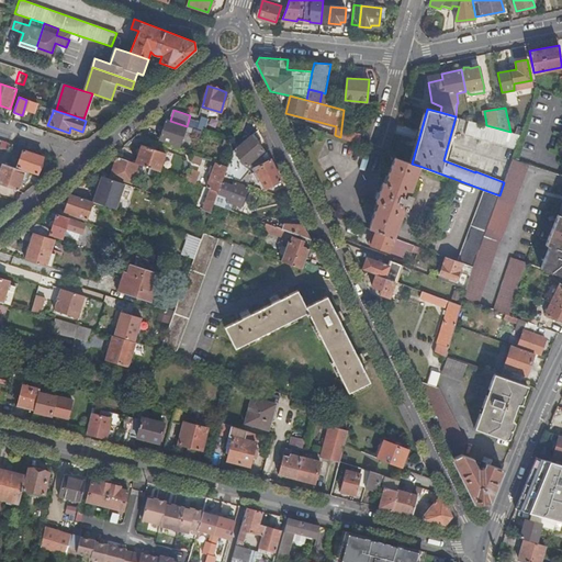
[(248,110),(240,133),(244,142),(234,150),(228,167),(225,176),(229,177),(242,181),(250,171),(247,166),(262,152),(251,136),(259,130),(248,110)]
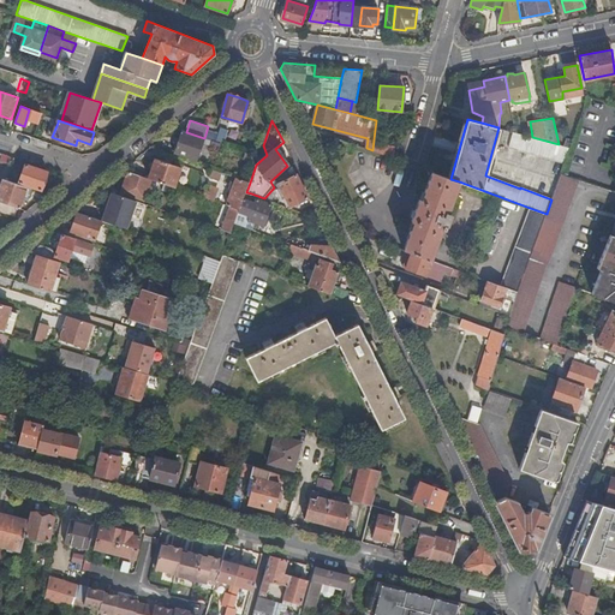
[(47,136),(52,137),(58,123),(52,121),(47,136)]
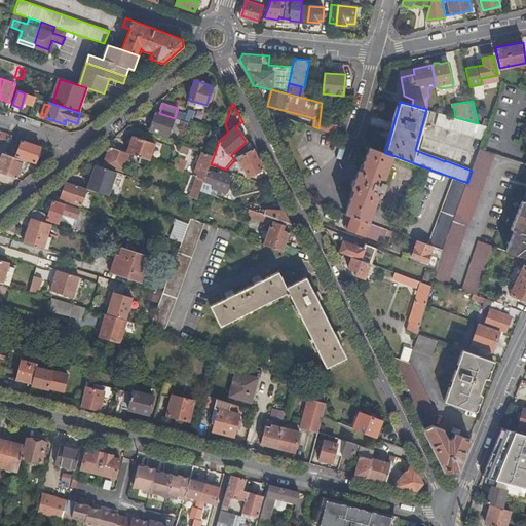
[(159,113),(156,112),(150,130),(168,137),(175,118),(159,113)]
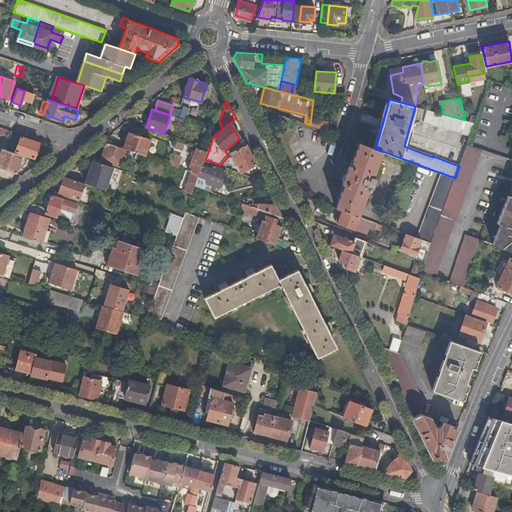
[(423,123),(470,136),(475,123),(465,120),(443,114),(429,110),(427,110),(423,123)]
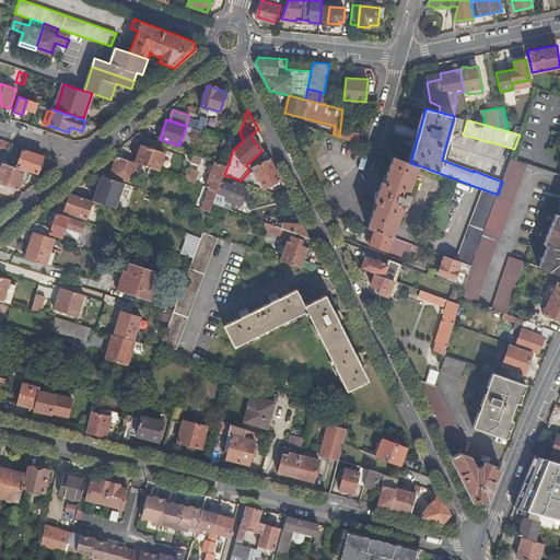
[(318,130),(306,126),(303,132),(316,138),(318,130)]
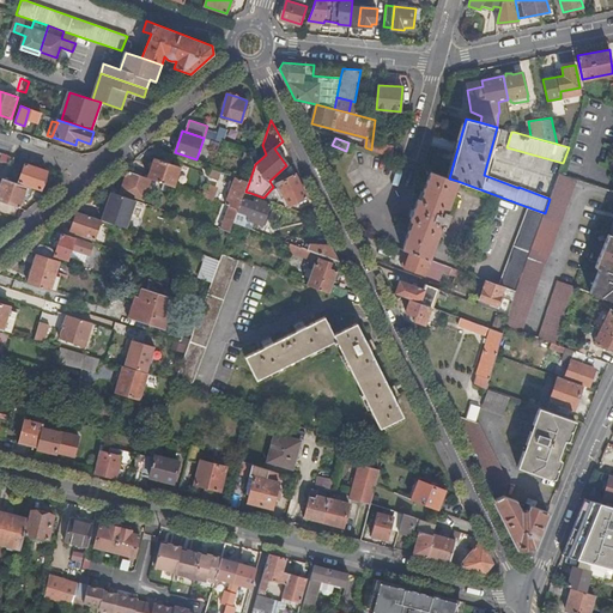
[(371,150),(392,157),(395,146),(372,139),(371,150)]
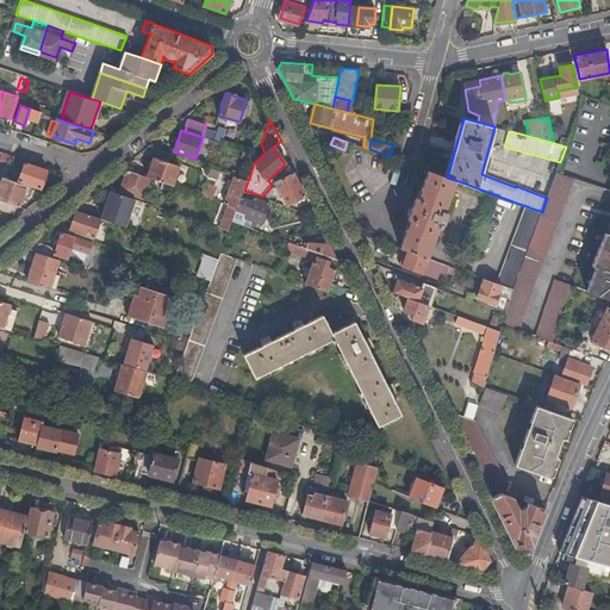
[(254,162),(256,155),(244,151),(242,157),(254,162)]
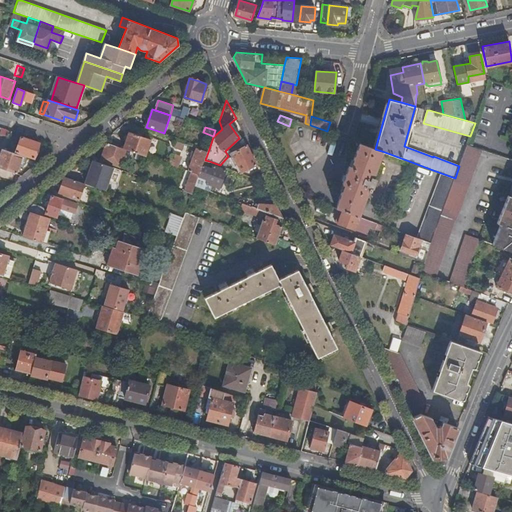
[(129,131),(124,148),(126,149),(145,155),(151,139),(129,131)]
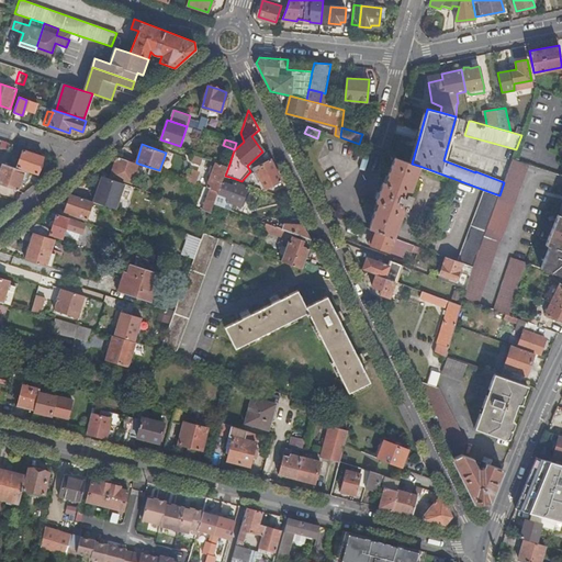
[(43,157),(23,150),(18,167),(37,173),(43,157)]
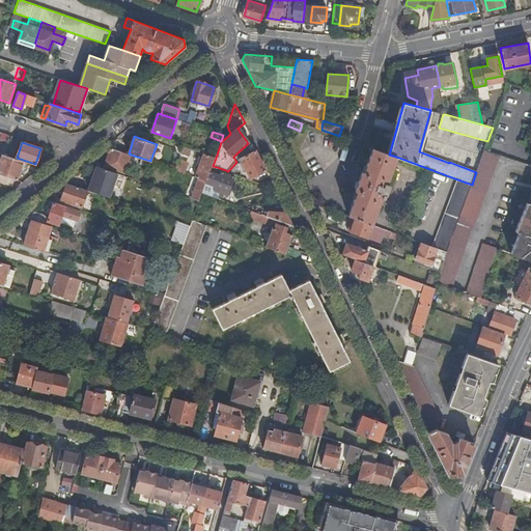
[(250,145),(248,143),(233,157),(236,162),(240,158),(250,145)]
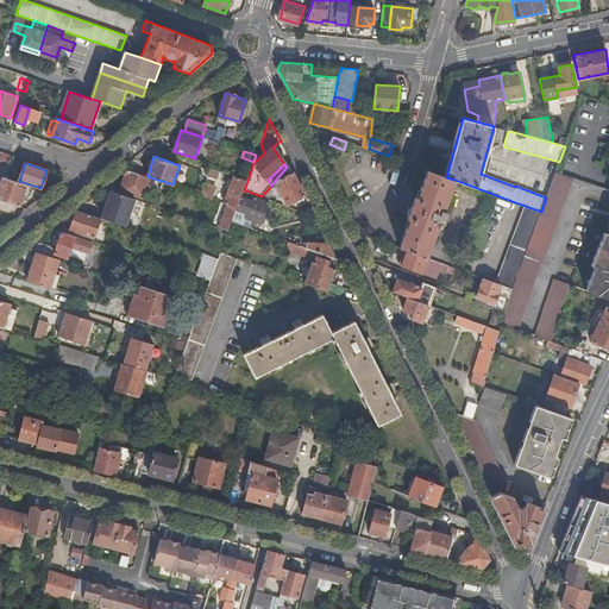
[(289,164),(287,167),(275,181),(287,203),(305,195),(289,164)]
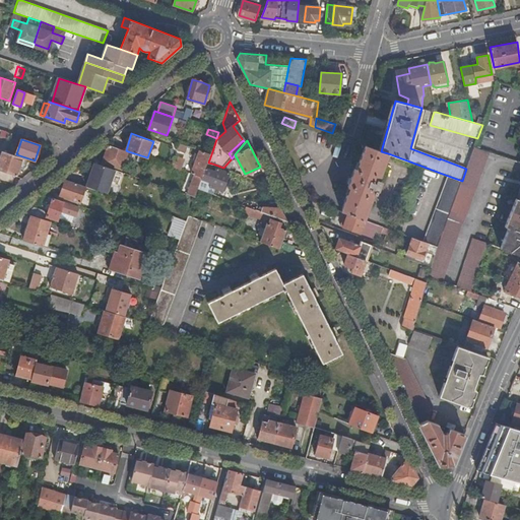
[(188,145),(179,142),(177,149),(186,152),(188,145)]
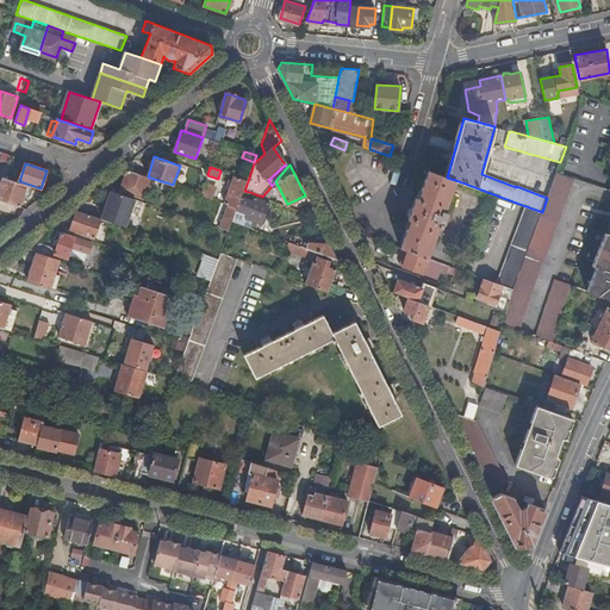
[(148,176),(128,169),(122,190),(132,194),(135,187),(145,191),(150,178),(148,176)]
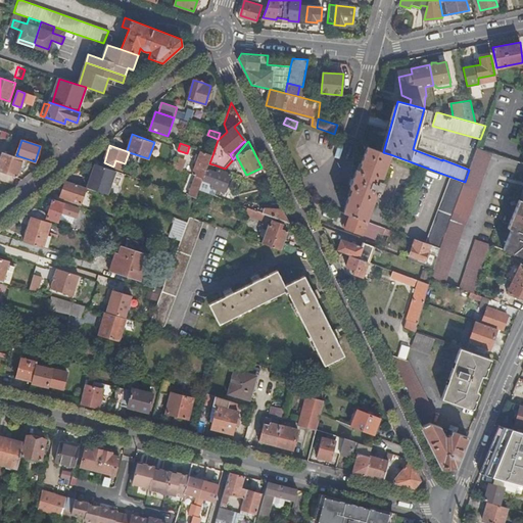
[(383,152),(368,146),(359,170),(358,170),(350,188),(352,189),(343,212),(350,215),(366,221),(370,209),(375,194),(378,195),(379,192),(380,192),(382,188),(384,182),(381,181),(390,154),(383,152)]
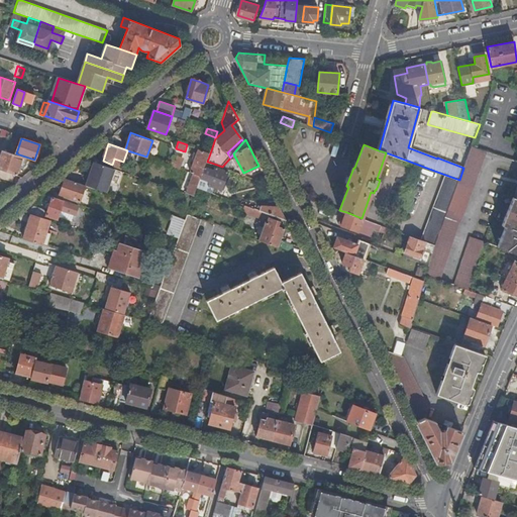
[(463,168),(459,180),(448,208),(463,214),(487,150),(472,145),(463,168)]
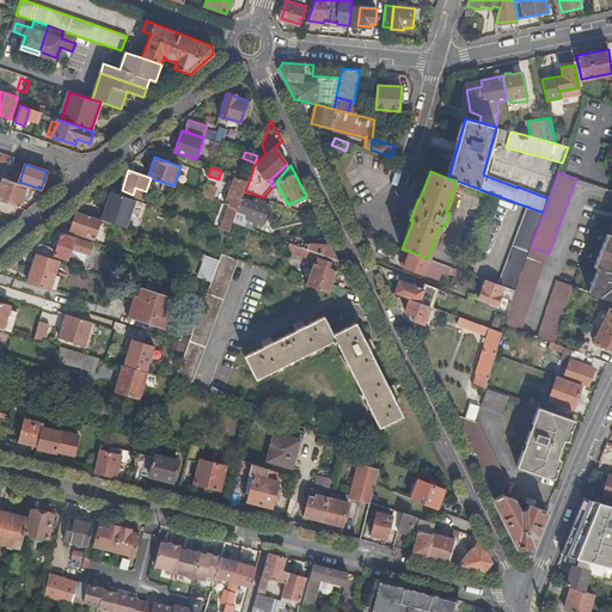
[(245,191),(249,182),(236,177),(234,182),(232,188),(226,204),(230,206),(238,208),(245,191)]
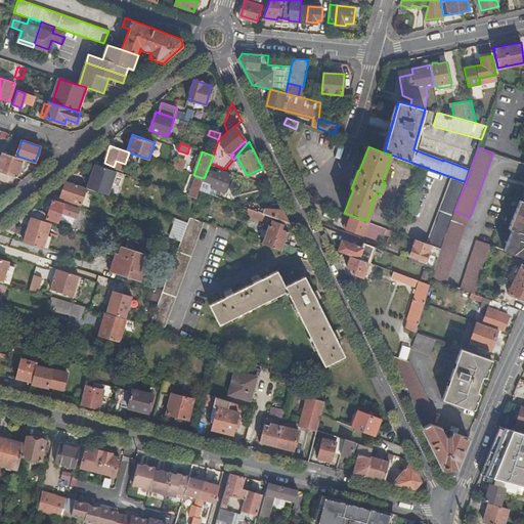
[(0,161),(0,172),(17,178),(19,170),(24,160),(7,154),(3,153),(0,161)]
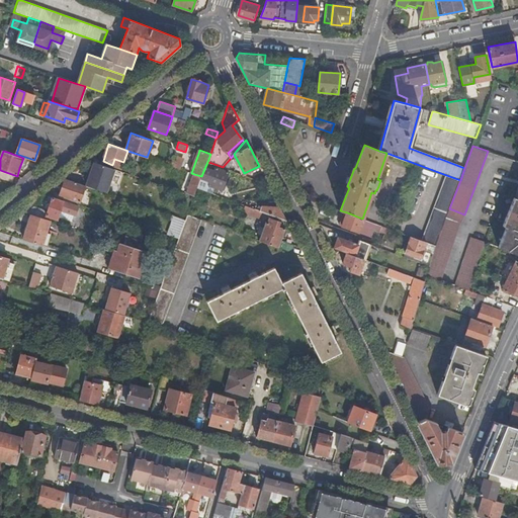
[(182,157),(178,155),(174,167),(181,169),(183,163),(181,162),(182,157)]
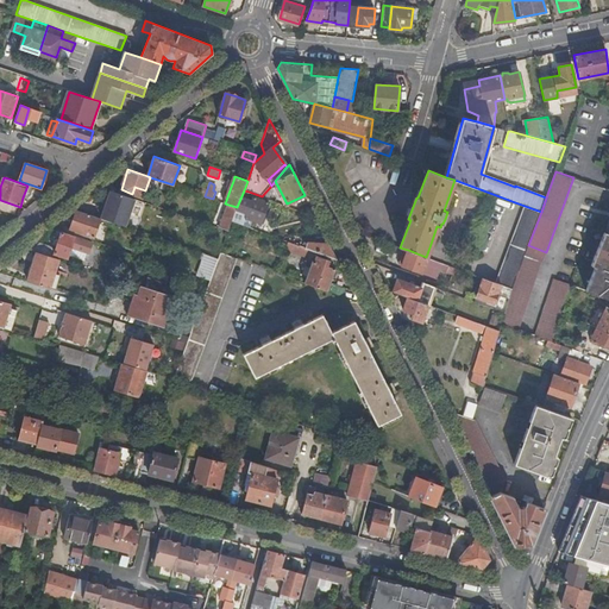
[(135,187),(132,194),(143,198),(145,190),(135,187)]
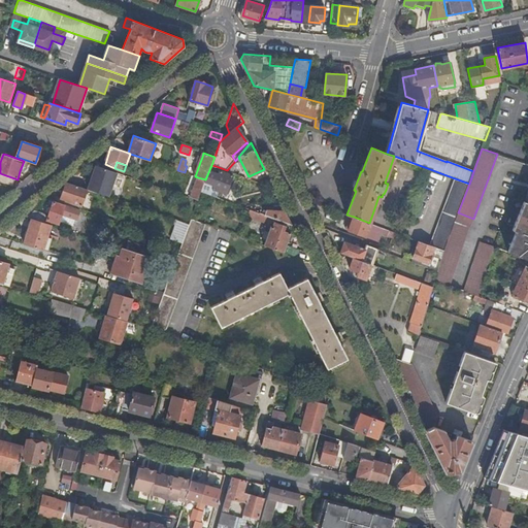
[(121,190),(127,175),(96,165),(88,189),(108,196),(111,187),(121,190)]
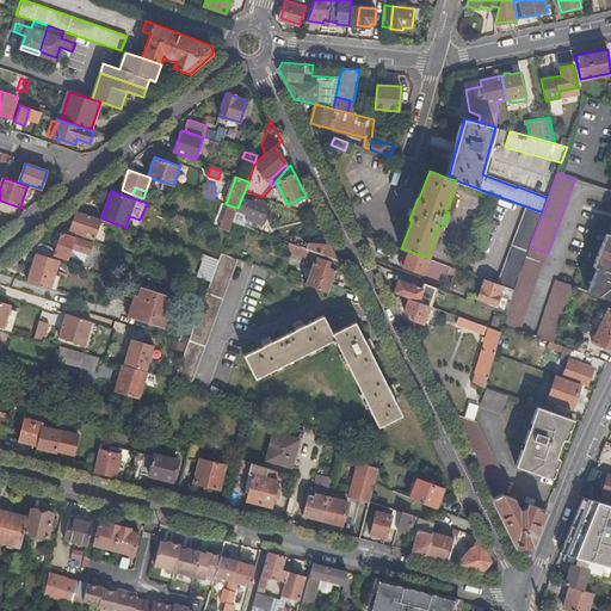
[(250,192),(245,191),(238,208),(238,210),(248,215),(247,218),(263,224),(270,204),(272,204),(273,202),(271,201),(270,203),(255,198),(253,203),(246,201),(250,192)]
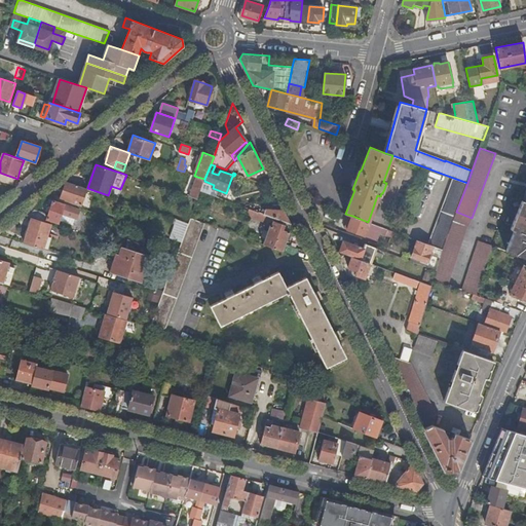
[(0,181),(14,186),(17,179),(0,173),(0,181)]
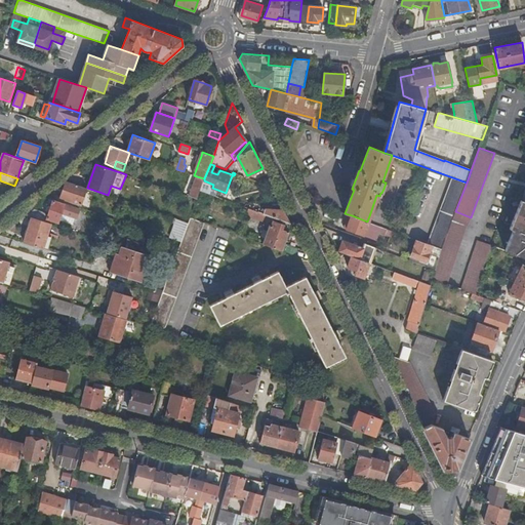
[(204,180),(204,178),(197,176),(190,196),(197,198),(200,191),(202,185),(204,180)]
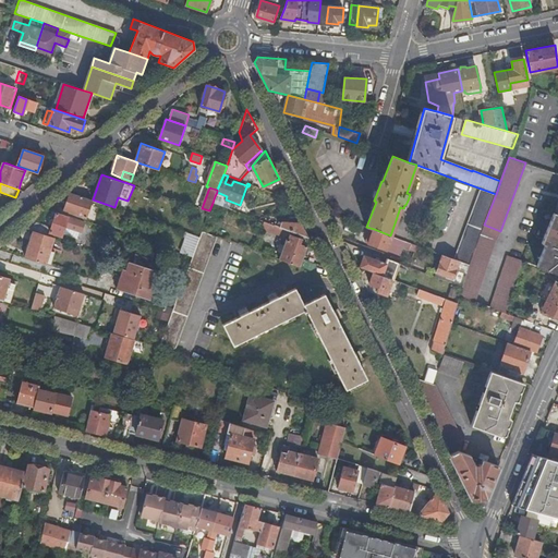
[(496,194),(481,189),(460,245),(455,259),(470,264),(484,225),(496,194)]
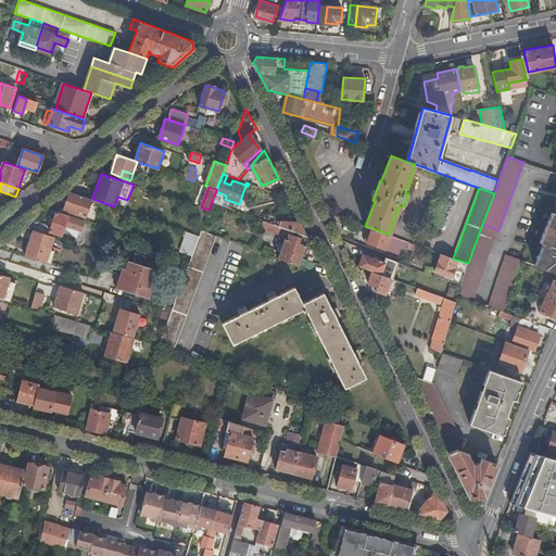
[(92,199),(71,192),(64,210),(87,216),(92,199)]
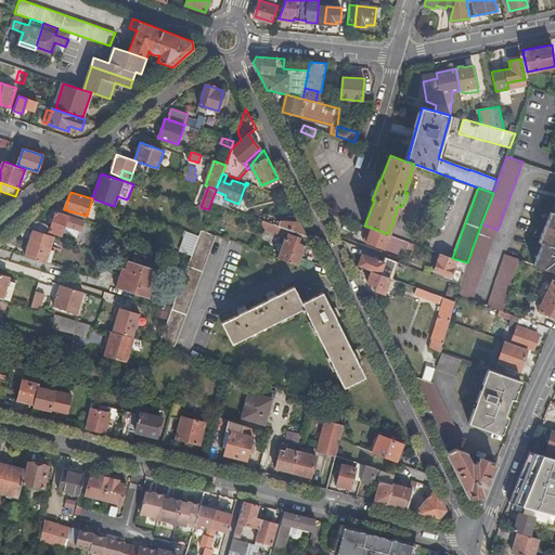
[(533,265),(554,272),(554,209),(554,213),(550,211),(538,242),(542,243),(533,265)]
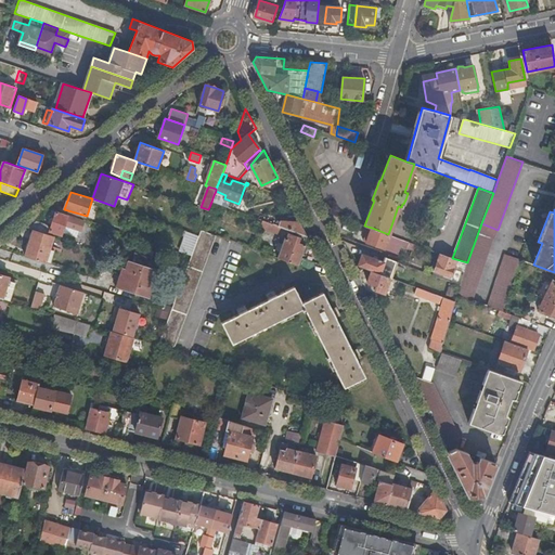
[(37,220),(28,228),(34,229),(50,234),(51,231),(62,234),(62,233),(76,237),(78,230),(81,230),(85,221),(67,216),(56,211),(51,227),(46,223),(37,220)]
